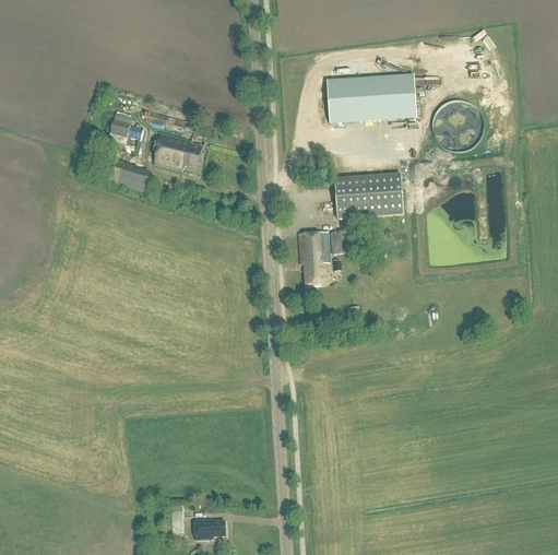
[(417,75),(328,78),(330,122),(418,119),(417,75)]
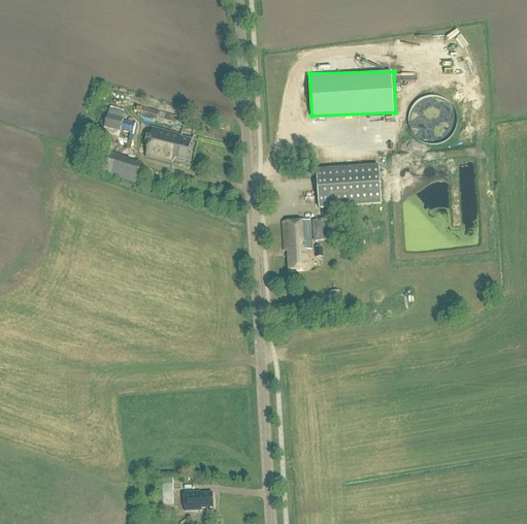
[(410,107),(407,117),(409,127),(415,135),(423,141),(433,142),(443,139),(451,133),(456,124),(456,113),(453,104),(446,97),(436,94),(426,94),(417,99),(410,107)]
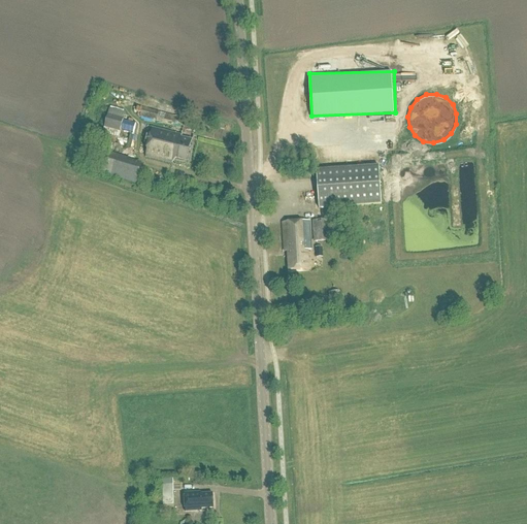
[(124,109),(107,105),(100,131),(117,135),(124,109)]
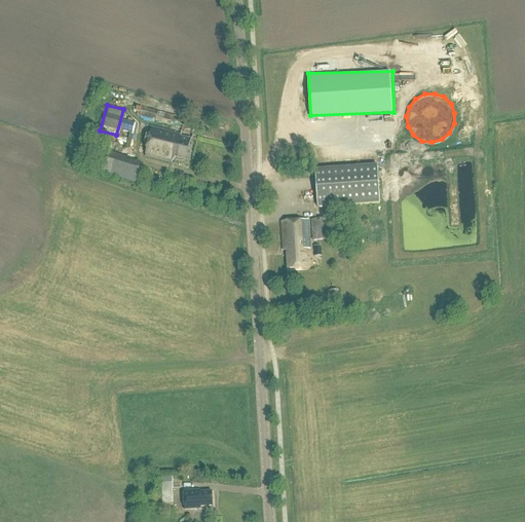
[(184,116),(141,105),(139,114),(164,120),(165,117),(172,119),(170,128),(180,131),(184,116)]
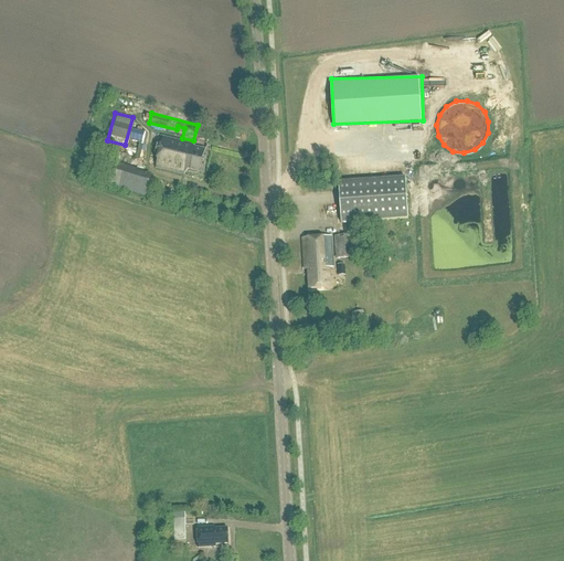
[(192,143),(162,135),(155,165),(181,171),(188,167),(199,170),(204,147),(192,144),(192,143)]
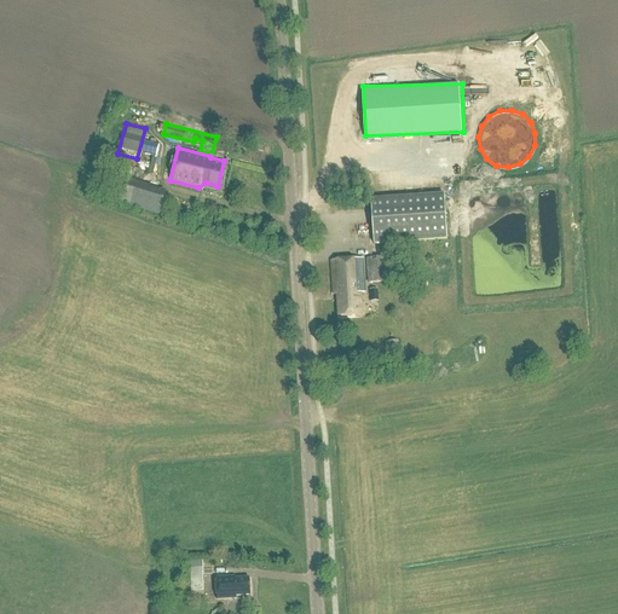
[(132,167),(115,161),(110,175),(115,177),(109,196),(159,212),(165,192),(148,186),(149,184),(128,178),(132,167)]
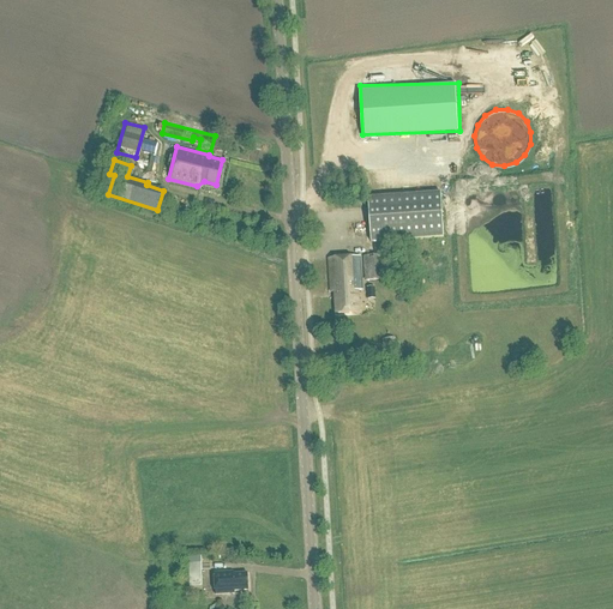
[(442,234),(439,191),(367,194),(370,239),(442,234)]
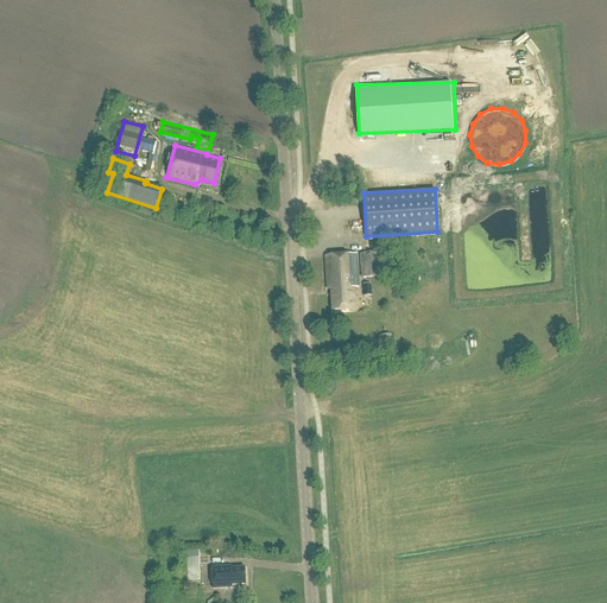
[(386,274),(384,240),(370,240),(370,249),(359,251),(360,275),(386,274)]
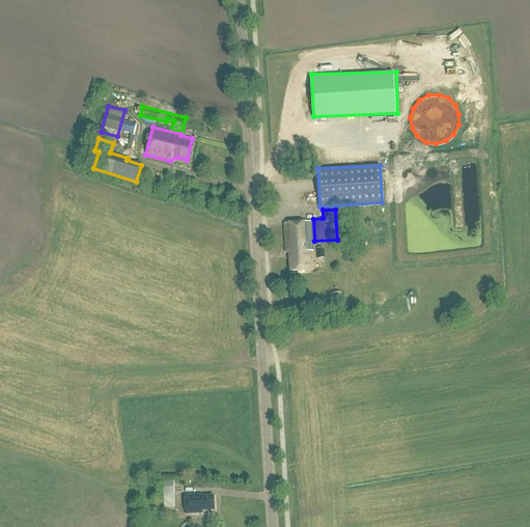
[(310,219),(283,221),(285,250),(288,250),(289,269),(309,268),(308,249),(312,249),(310,219)]
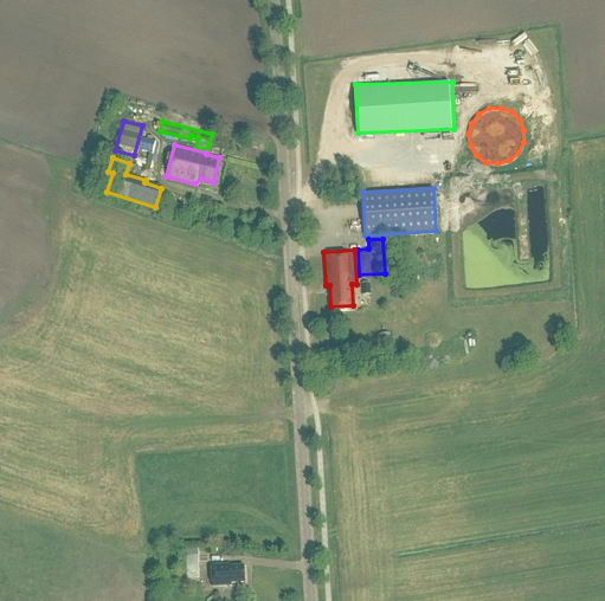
[(199,576),(199,553),(186,554),(186,576),(199,576)]
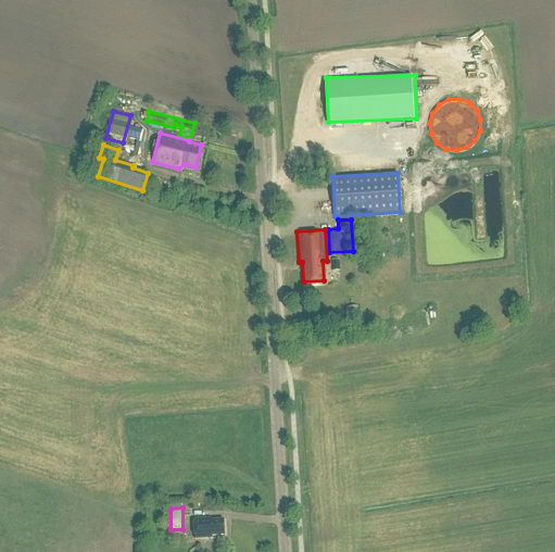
[(210,517),(210,515),(192,516),(193,536),(211,535),(211,534),(224,532),(223,517),(210,517)]
